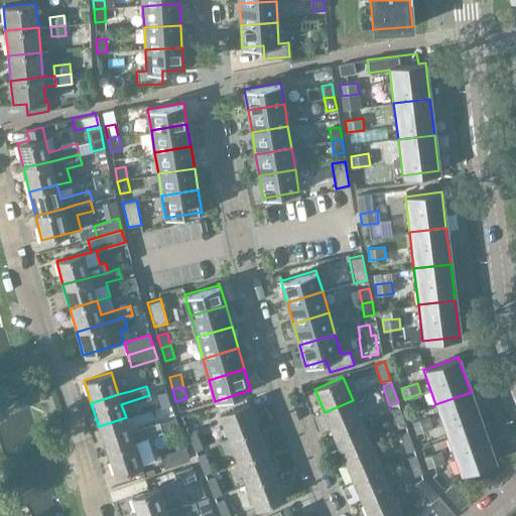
[(483,426),(477,409),(471,392),(435,404),(447,438),(483,426)]
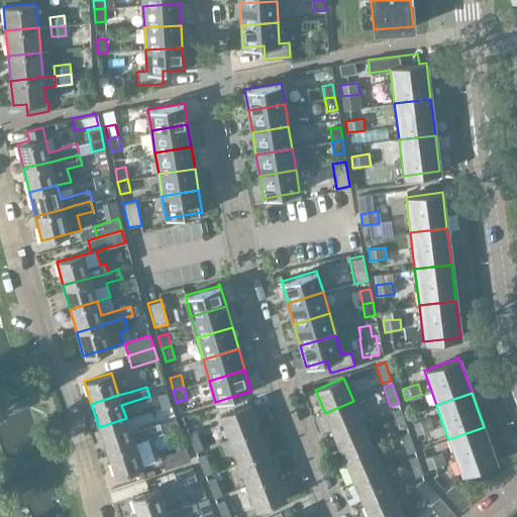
[(245,399),(219,407),(221,414),(219,414),(229,438),(257,427),(248,403),(247,404),(245,399)]
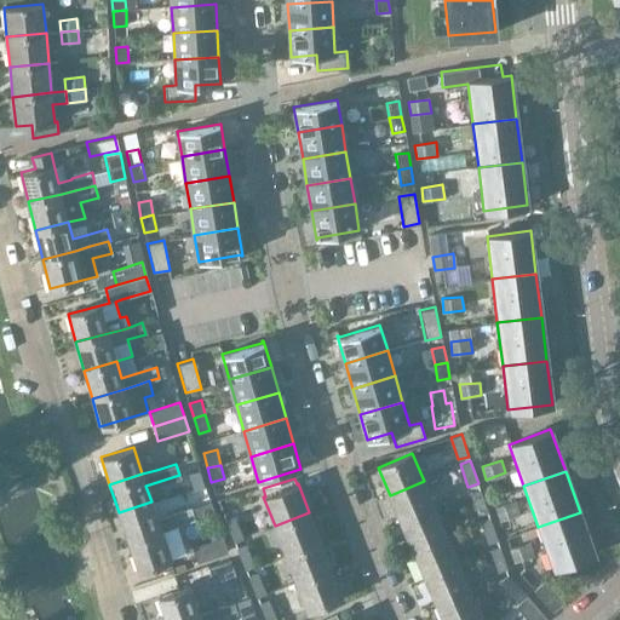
[(435,509),(424,481),(390,495),(401,523),(435,509)]
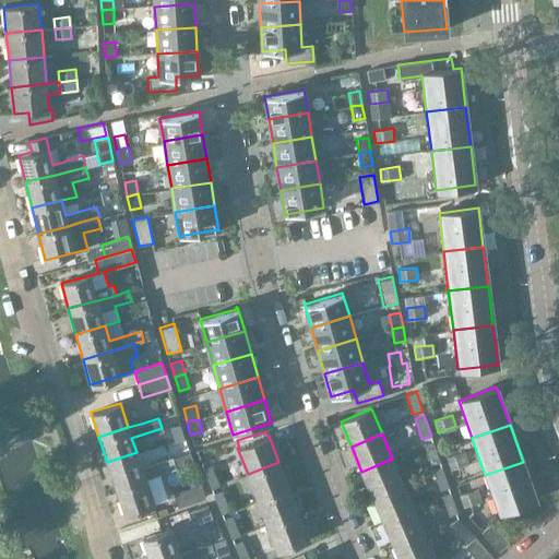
[(440,461),(433,441),(424,444),(430,464),(440,461)]
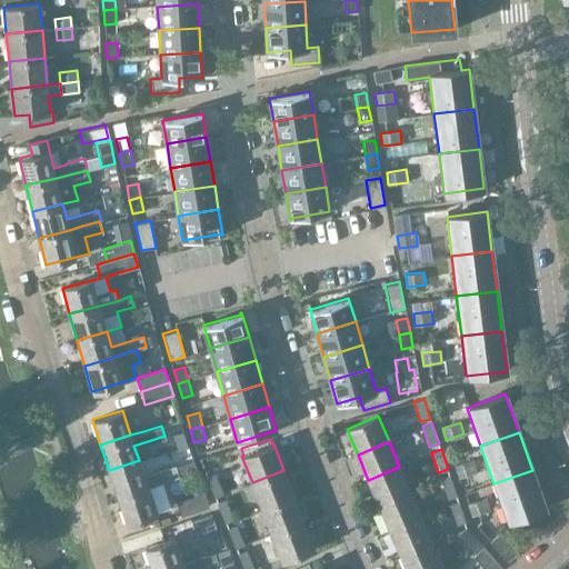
[(477,471),(472,459),(455,466),(459,478),(477,471)]
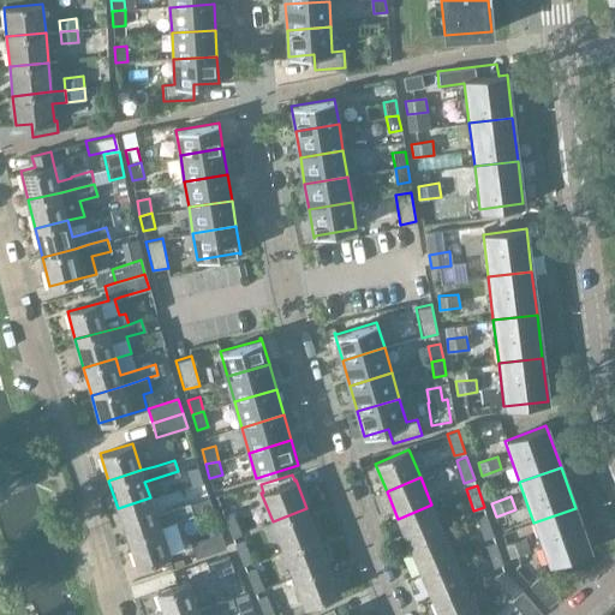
[(160,526),(173,521),(213,508),(209,499),(189,505),(189,503),(155,514),(150,497),(118,508),(127,536),(160,526)]
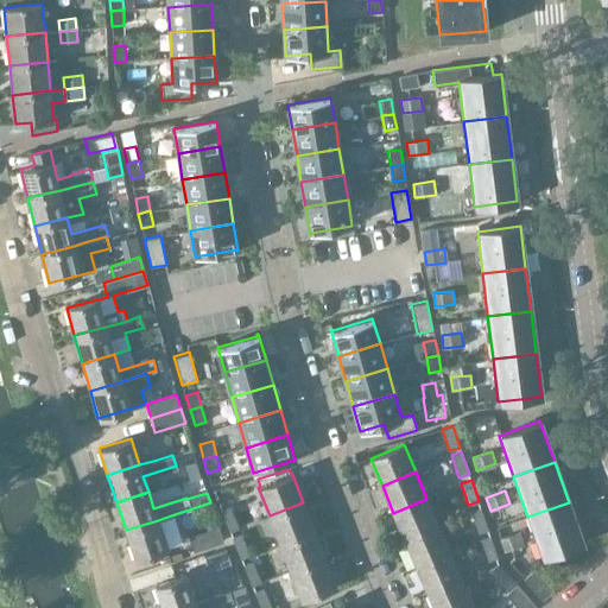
[(393,513),(405,540),(439,527),(426,499),(393,513)]
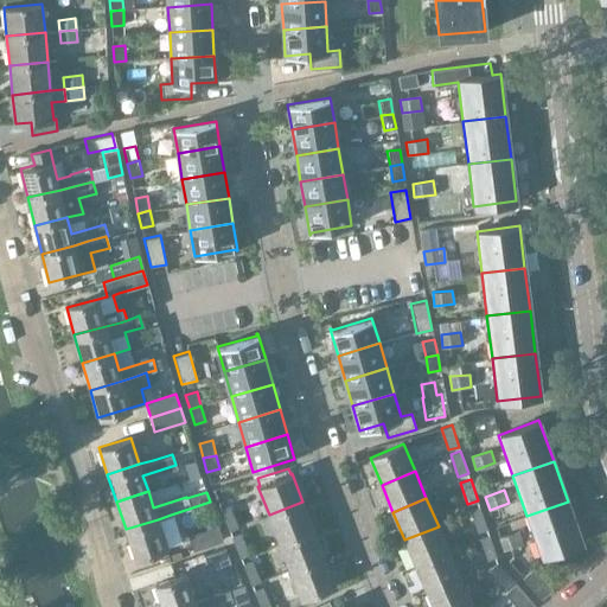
[(313,529),(302,502),(269,515),(280,542),(313,529)]
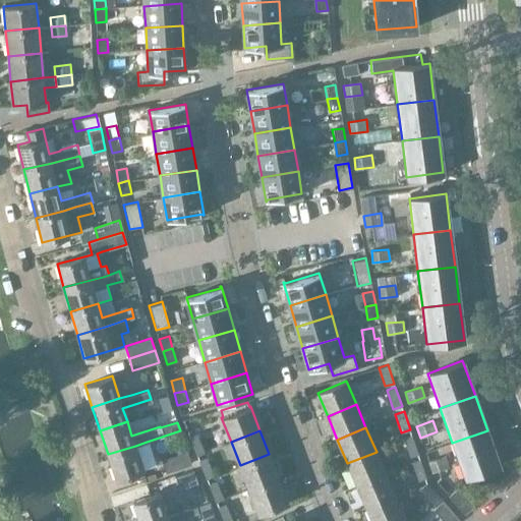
[(500,465),(487,430),(452,443),(464,477),(500,465)]
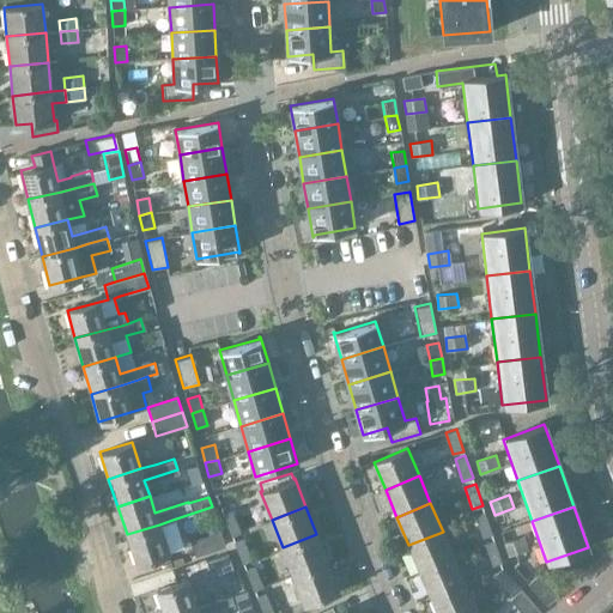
[(231,535),(241,532),(232,510),(223,514),(231,535)]
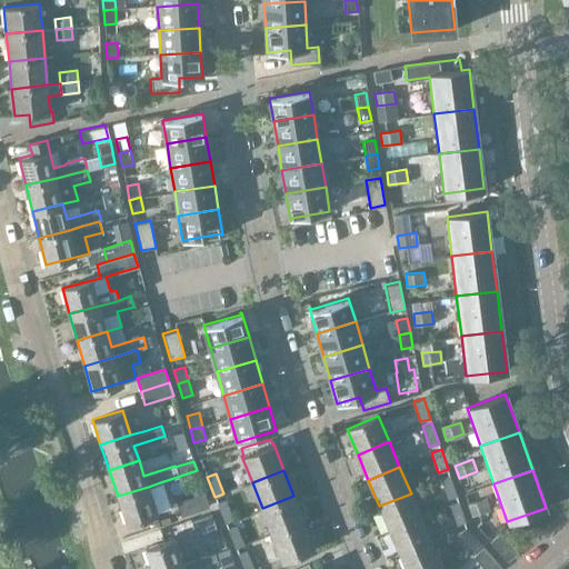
[(447,499),(457,496),(450,475),(440,478),(447,499)]
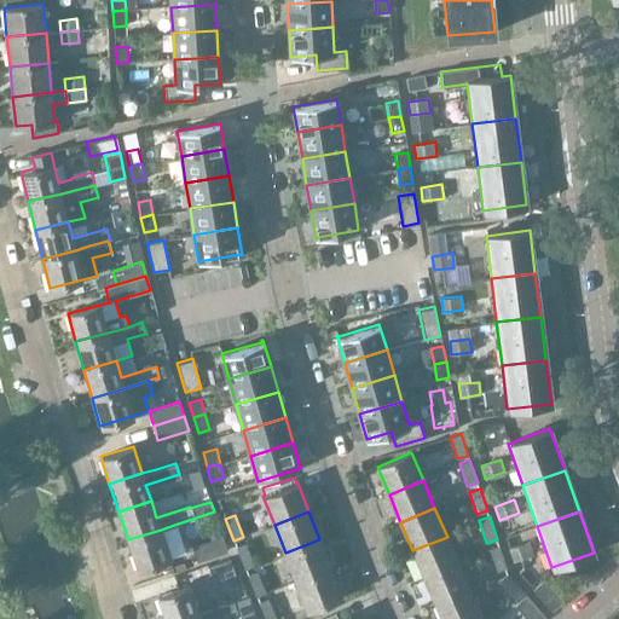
[(169,556),(161,530),(128,539),(137,567),(169,556)]
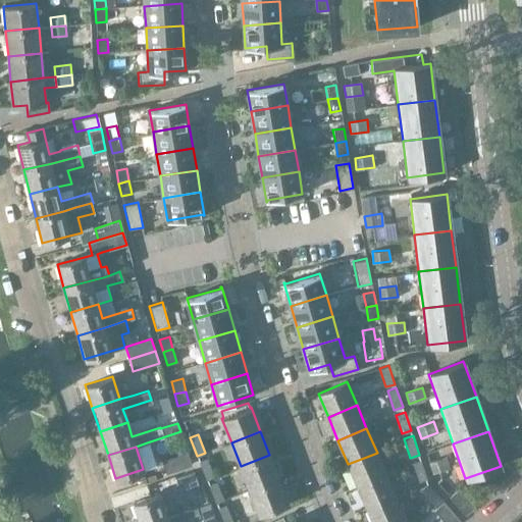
[(165,471),(190,463),(187,452),(161,460),(165,471)]
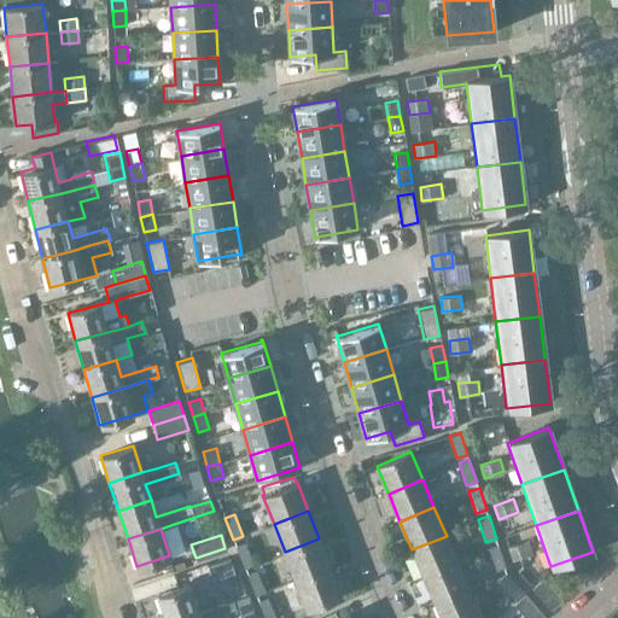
[(412,549),(424,577),(458,564),(447,536),(412,549)]
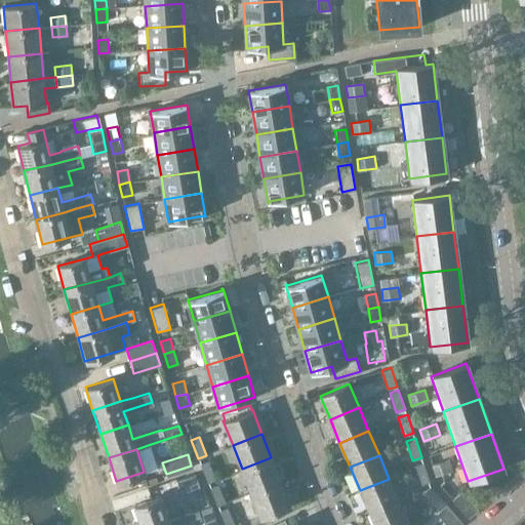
[(207,456),(200,459),(208,482),(216,479),(207,456)]
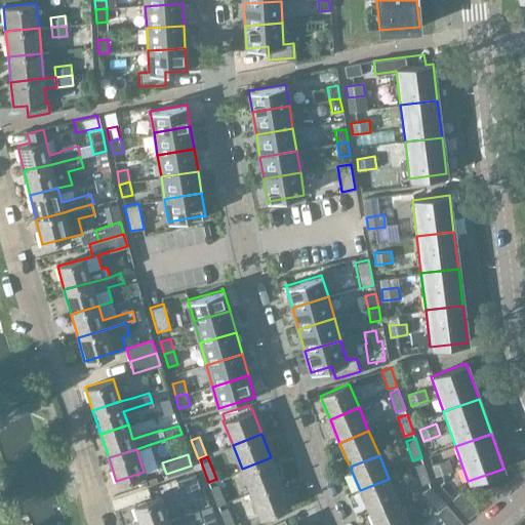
[(251,493),(280,482),(271,457),(242,469),(251,493)]
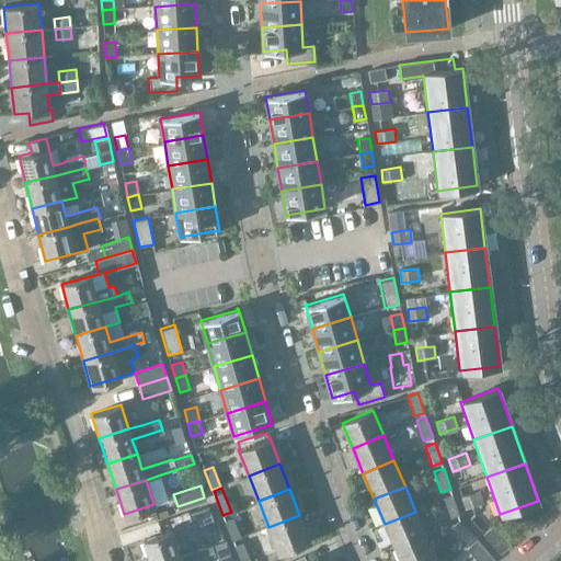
[(466,508),(483,503),(479,491),(461,496),(466,508)]
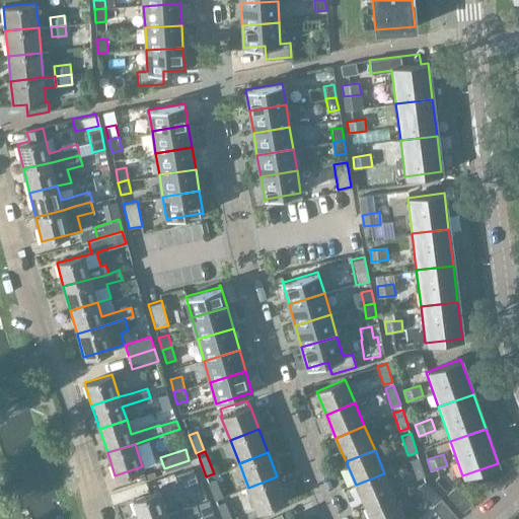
[(419,456),(410,459),(417,478),(425,475),(419,456)]
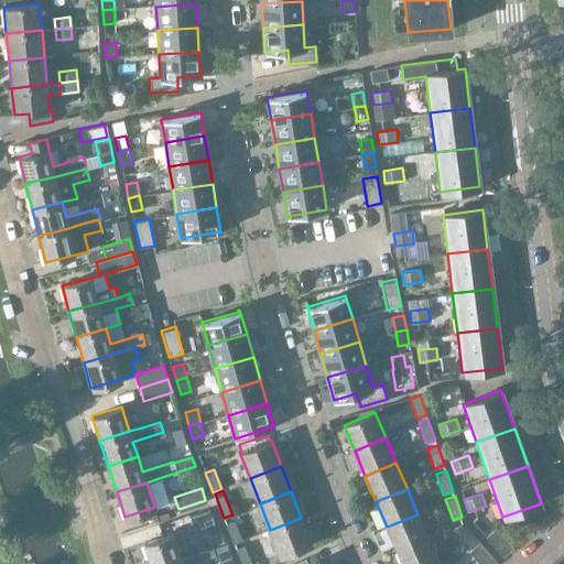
[(213,522),(208,509),(182,518),(186,531),(213,522)]
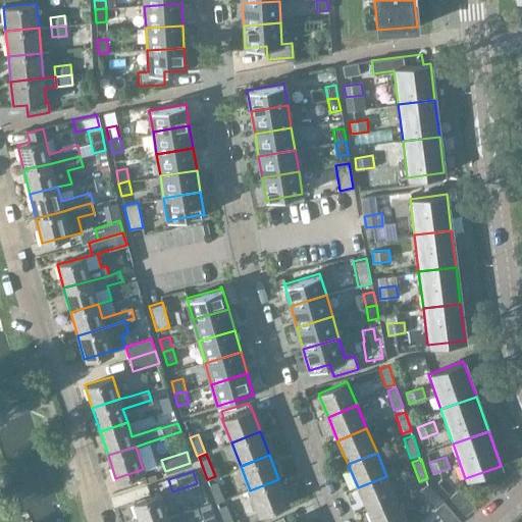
[(358,487),(368,511),(396,499),(386,476),(358,487)]
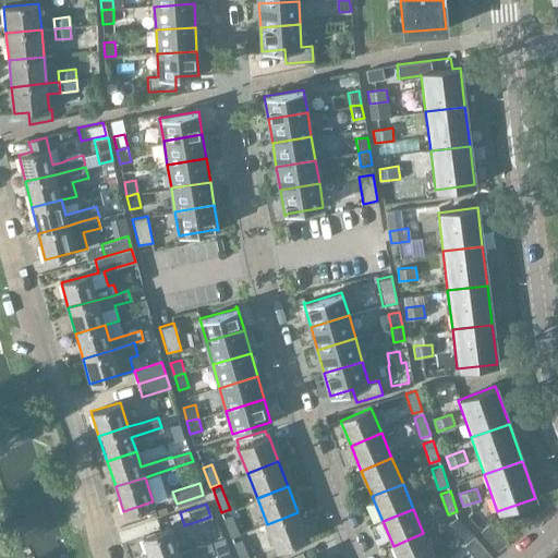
[(307,537),(298,512),(267,524),(277,549),(307,537)]
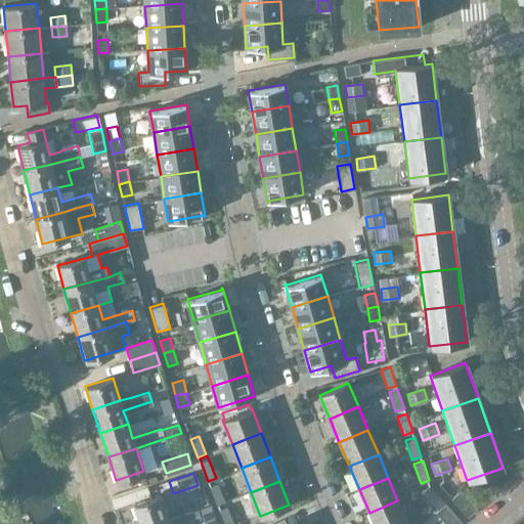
[(218,482),(209,486),(217,505),(225,501),(218,482)]
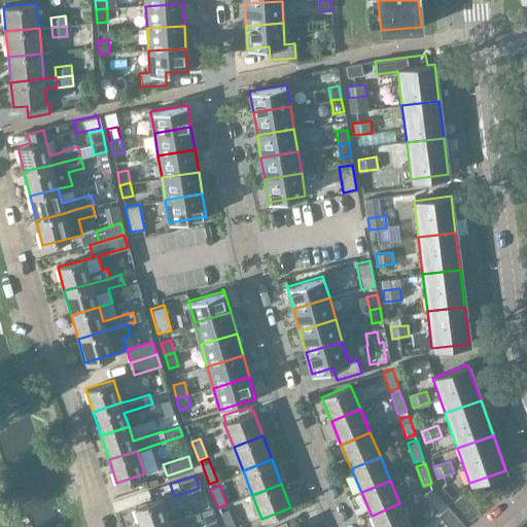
[(437,507),(444,501),(431,488),(423,493),(437,507)]
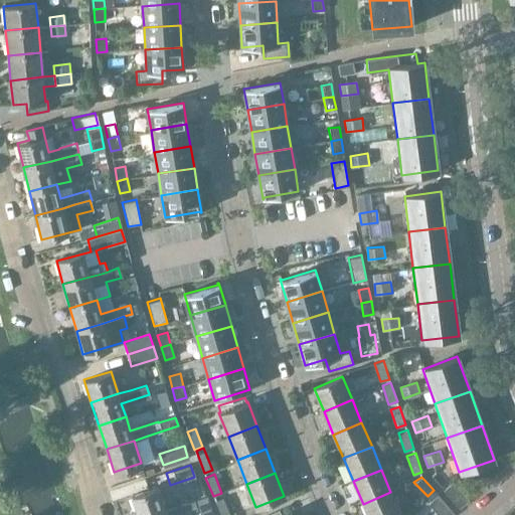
[(468,500),(453,484),(444,492),(459,508),(468,500)]
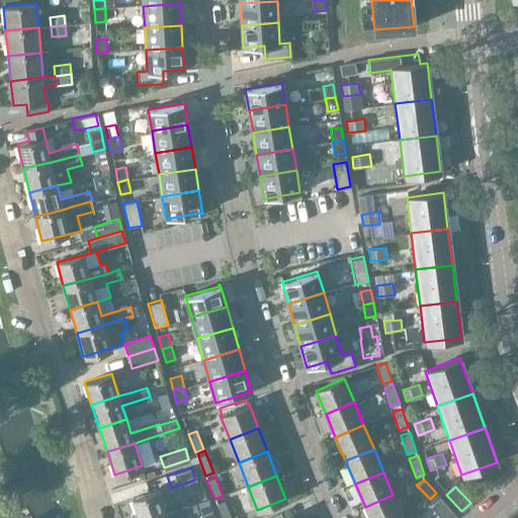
[(140,517),(149,517),(166,512),(158,489),(133,498),(140,517)]
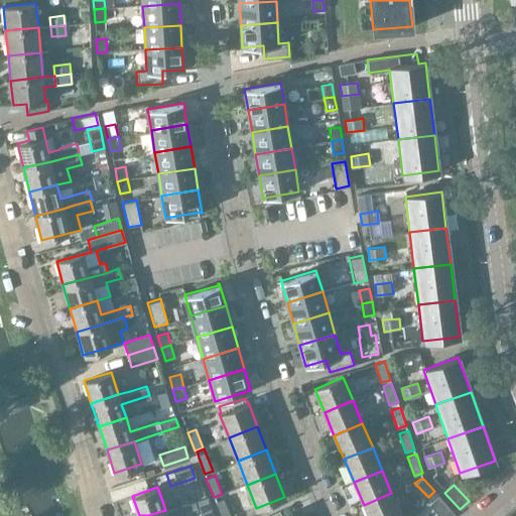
[(401,515),(400,514),(409,511),(406,503),(397,507),(391,493),(364,505),(368,515),(401,515)]
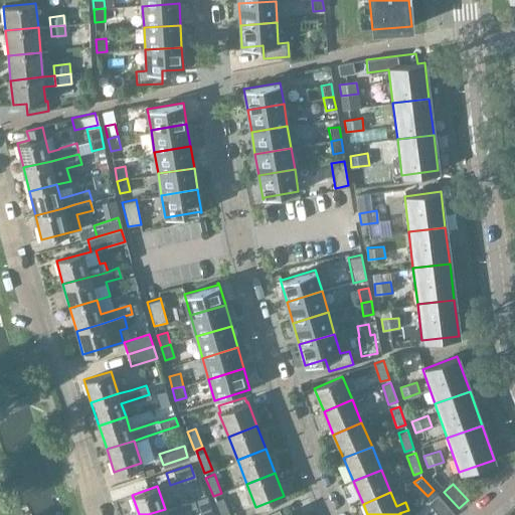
[(220,514),(230,514),(223,497),(215,501),(220,514)]
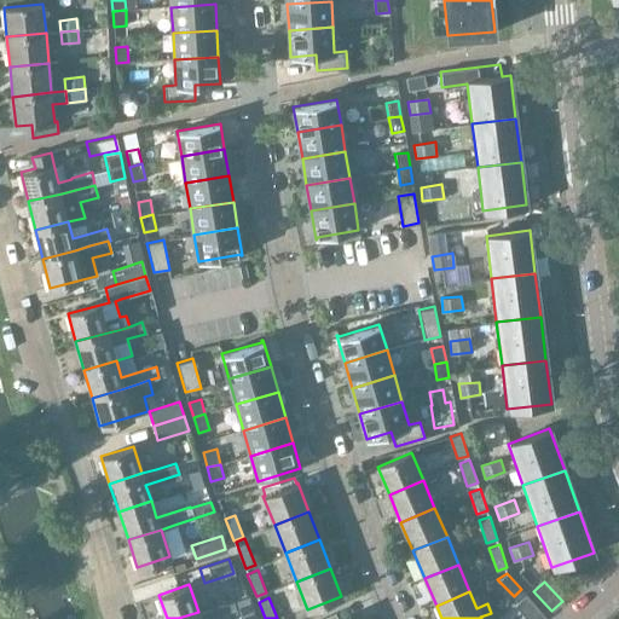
[(542,618),(544,618),(526,599),(514,609),(522,618),(542,618)]
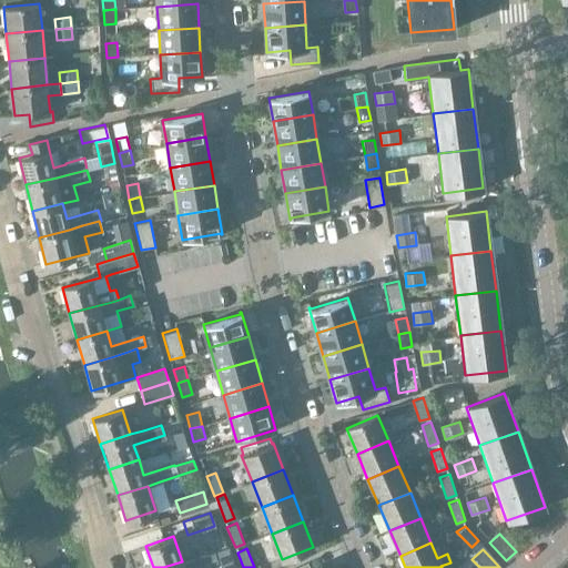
[(163,567),(196,567),(216,561),(213,551),(194,558),(182,561),(163,567)]
